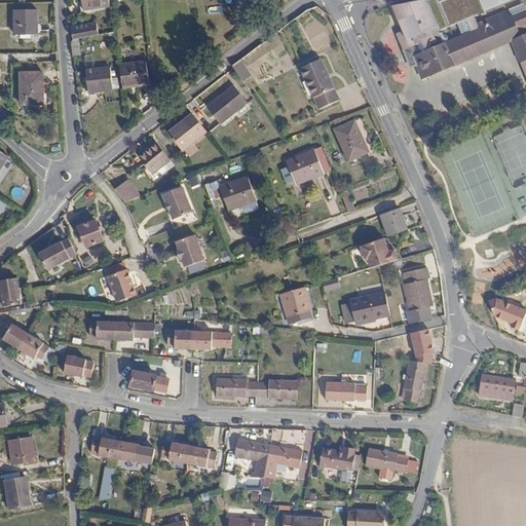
[(82,0),(84,12),(111,8),(110,0),(82,0)]
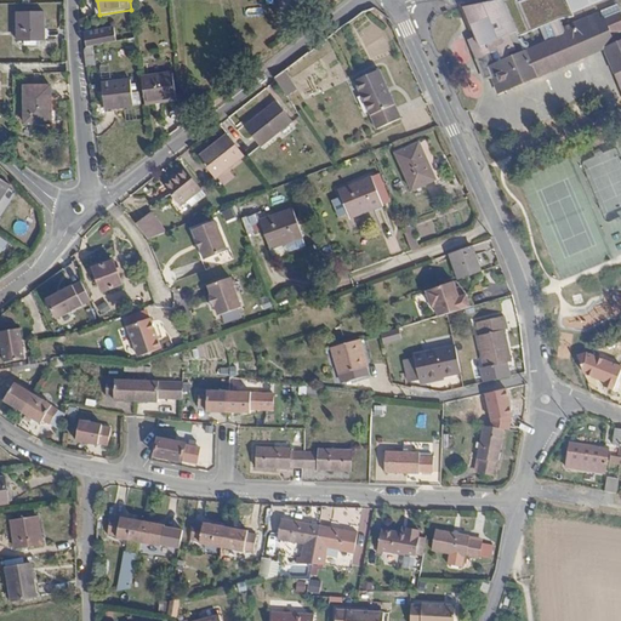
[(499,0),(463,7),(477,36),(488,32),(494,46),(518,36),(540,28),(547,44),(568,35),(564,28),(560,20),(574,17),(573,13),(603,0),(523,0),(518,3),(517,0),(499,0)]
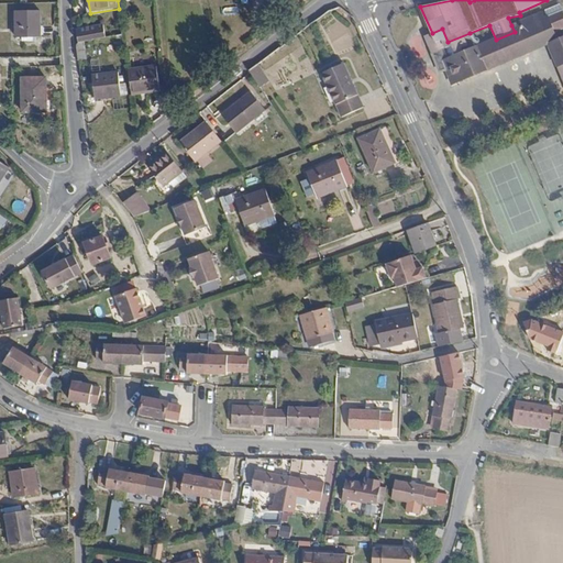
[(41,37),(40,10),(17,11),(17,37),(41,37)]
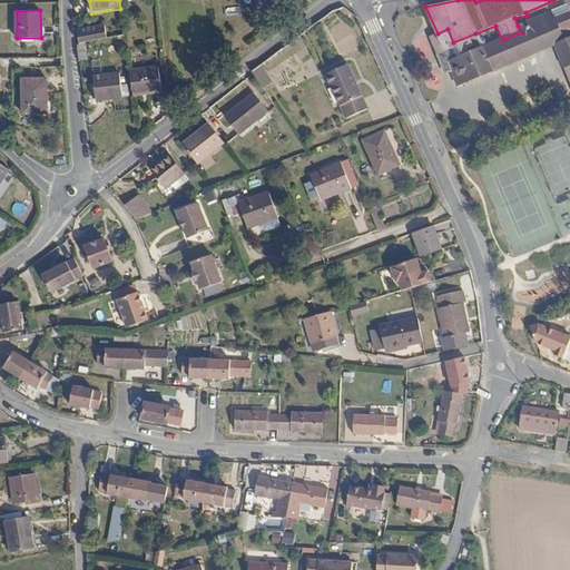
[(569,10),(569,11),(551,19),(549,12),(518,26),(521,32),(502,40),(482,48),(475,33),(453,42),(448,29),(438,33),(430,37),(438,55),(450,50),(453,60),(449,62),(452,70),(458,86),(554,45),(564,68),(569,65),(569,10)]
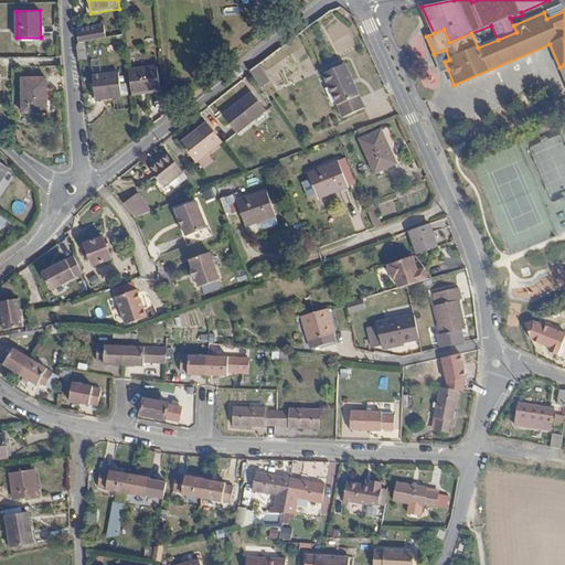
[(76,30),(78,43),(85,42),(106,39),(104,25),(76,30)]
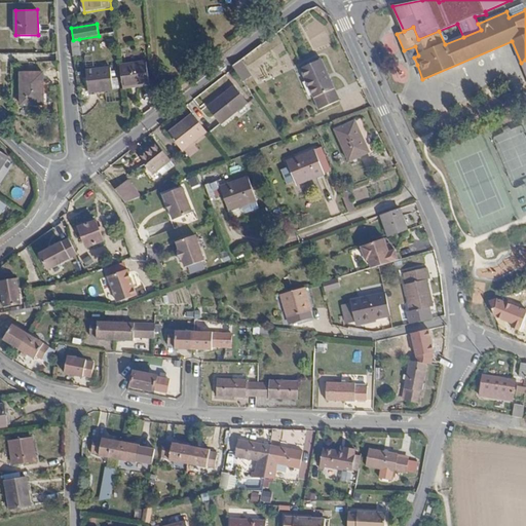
[(79,39),(73,40),(71,42),(73,57),(81,55),(79,39)]
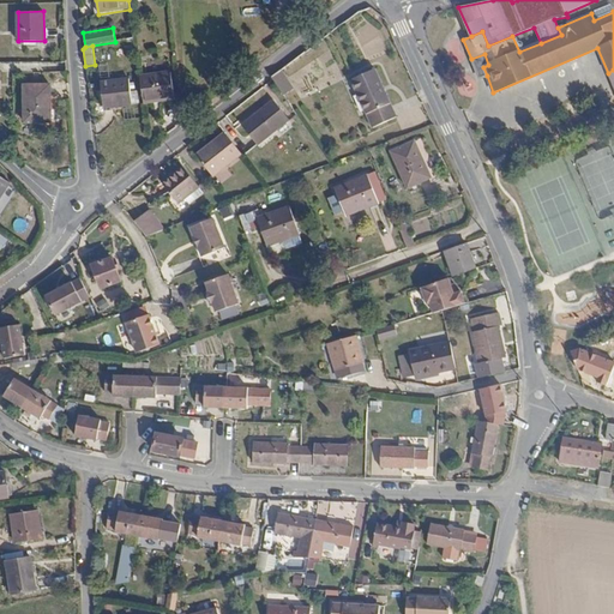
[(485,54),(471,59),(480,78),(487,76),(483,67),(488,65),(485,54)]
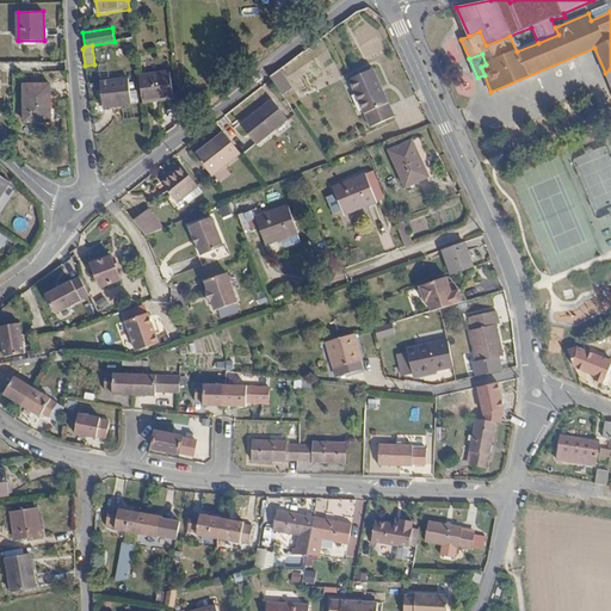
[(279,69),(270,76),(283,96),(292,88),(279,69)]
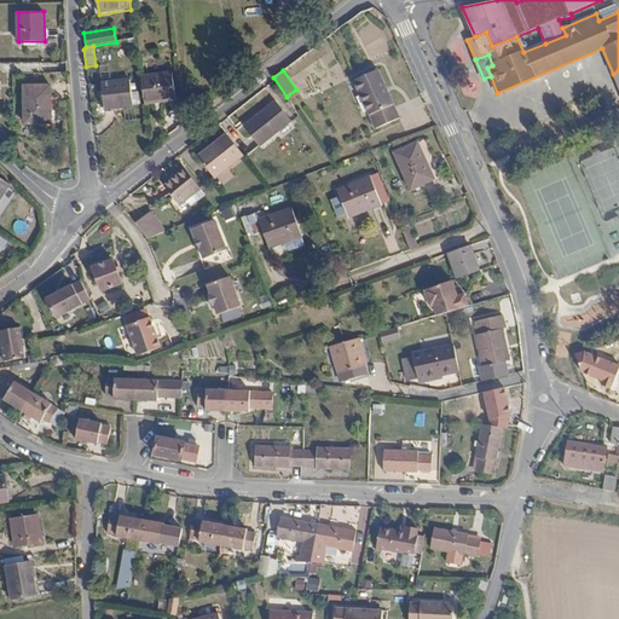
[(376,129),(400,119),(379,70),(354,81),(376,129)]
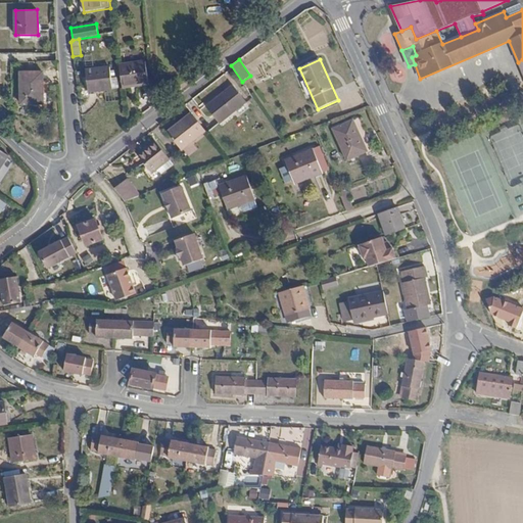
[(145,61),(120,64),(124,87),(149,84),(145,61)]
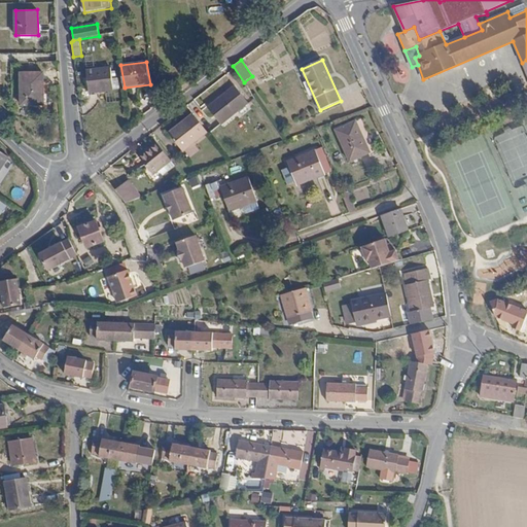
[(86,69),(88,78),(89,81),(90,92),(114,90),(111,66),(86,69)]
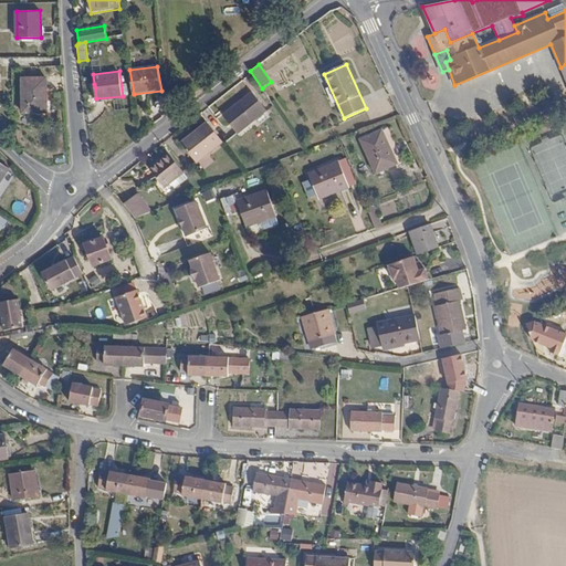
[(46,77),(23,79),(23,112),(48,112),(46,77)]
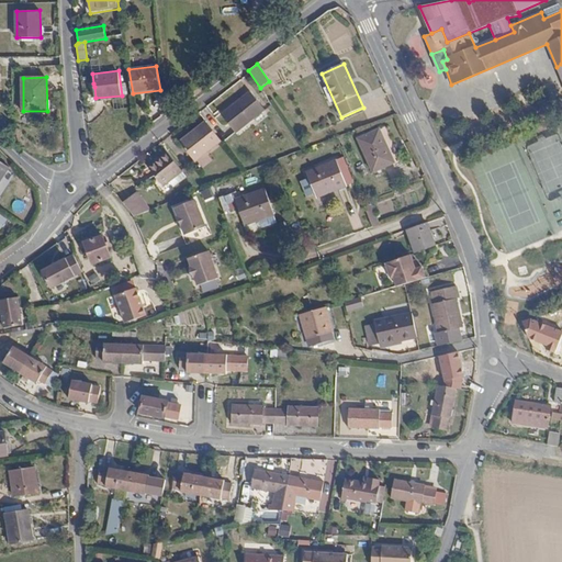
[(236,133),(265,110),(250,91),(221,114),(236,133)]
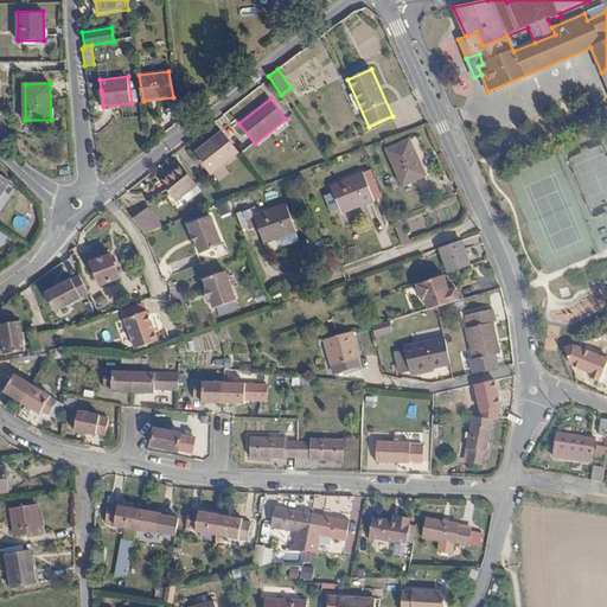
[(238,152),(222,132),(195,153),(211,174),(238,152)]
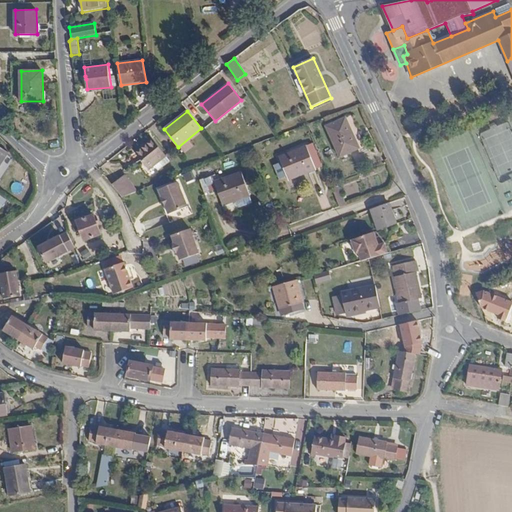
[(351,134),(353,134),(346,118),(326,127),(340,157),(358,149),(351,134)]
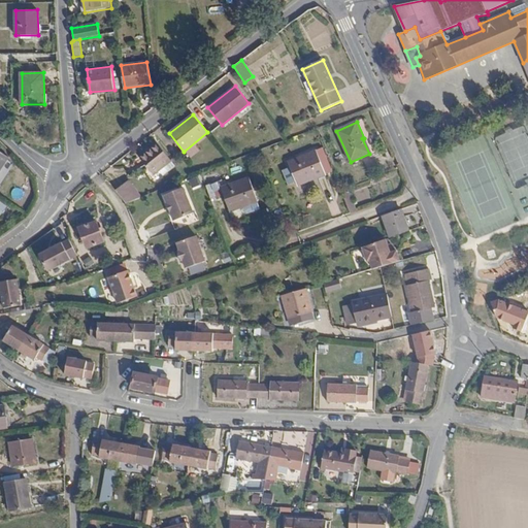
[(175,168),(157,143),(139,157),(156,177),(161,172),(164,176),(175,168)]
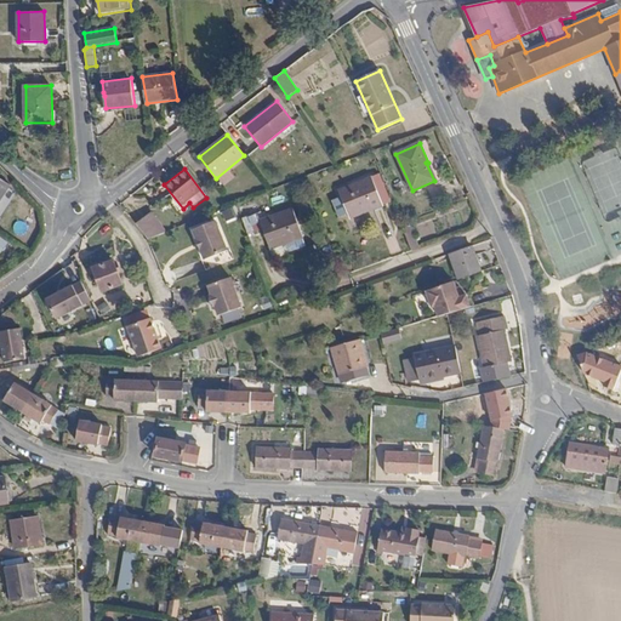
[(379,174),(371,177),(383,205),(391,203),(379,174)]
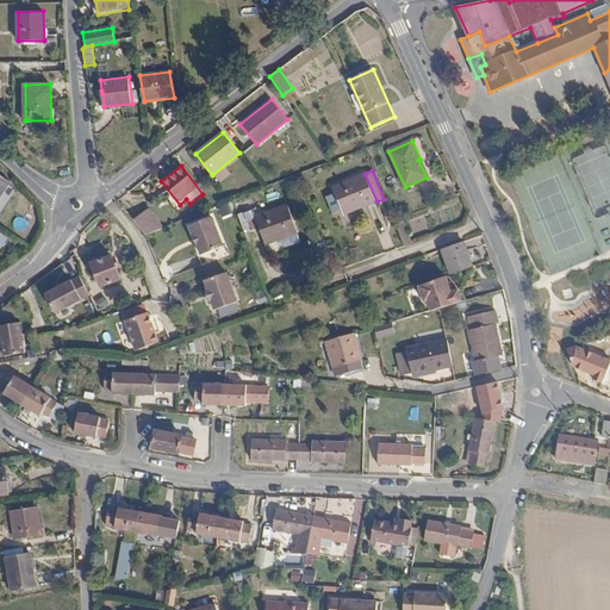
[(377,201),(365,174),(332,187),(335,193),(342,210),(344,215),(377,201)]
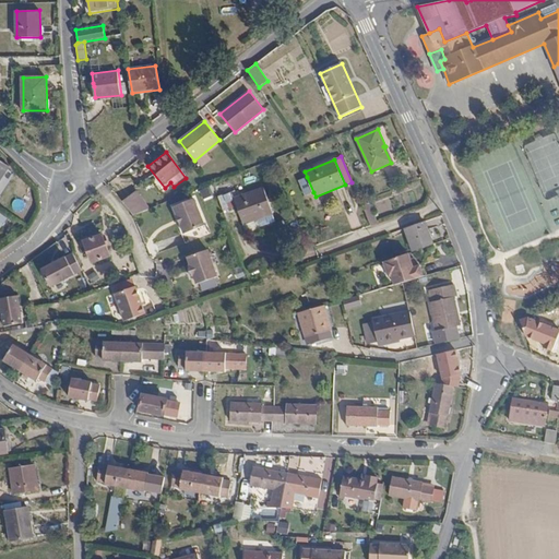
[(0,181),(9,168),(9,167),(0,161),(0,181)]
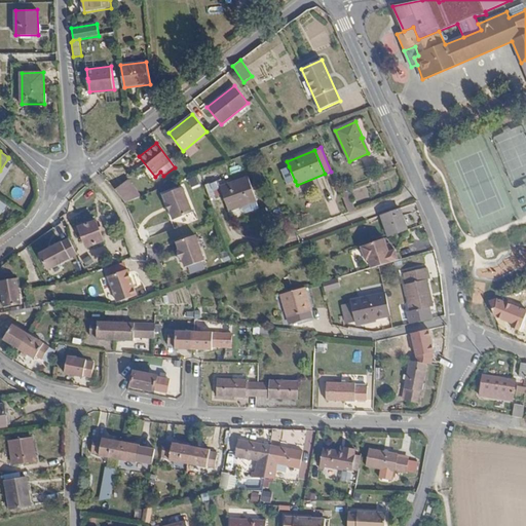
[(287,184),(295,181),(289,166),(282,170),(287,184)]
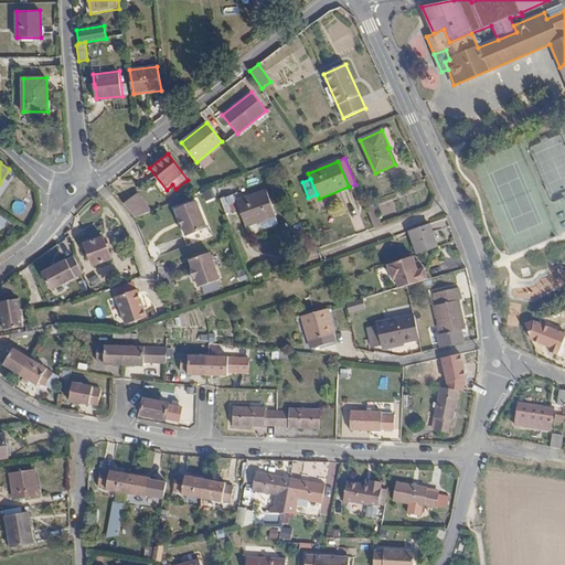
[(221,200),(225,214),(240,209),(246,227),(254,224),(277,216),(266,190),(236,201),(234,195),(221,200)]
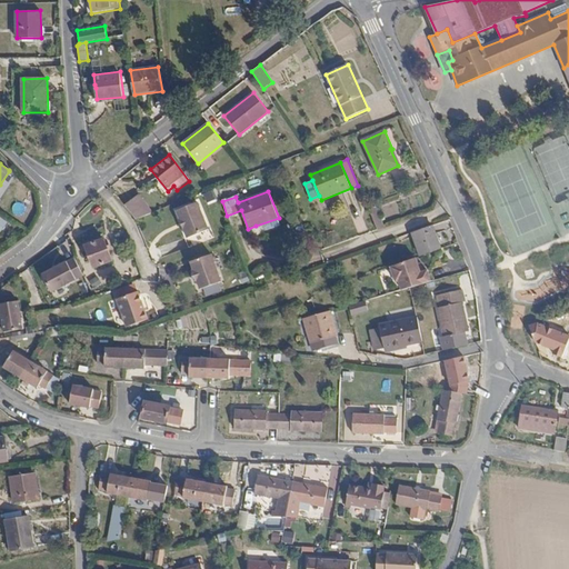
[(138,196),(125,206),(136,220),(151,213),(138,196)]
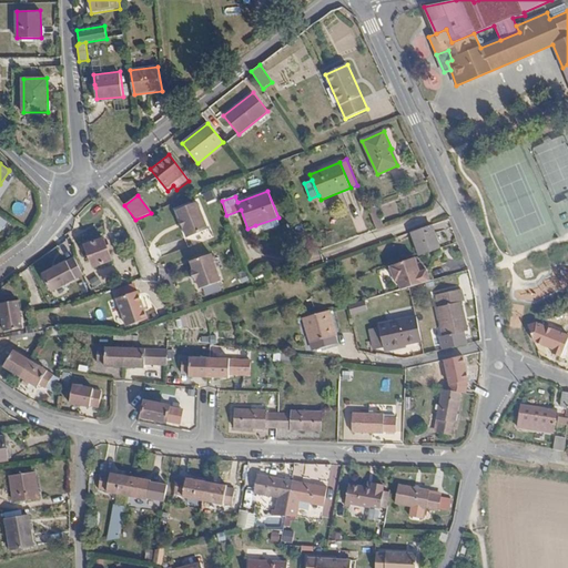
[(199,203),(178,210),(188,239),(209,231),(199,203)]
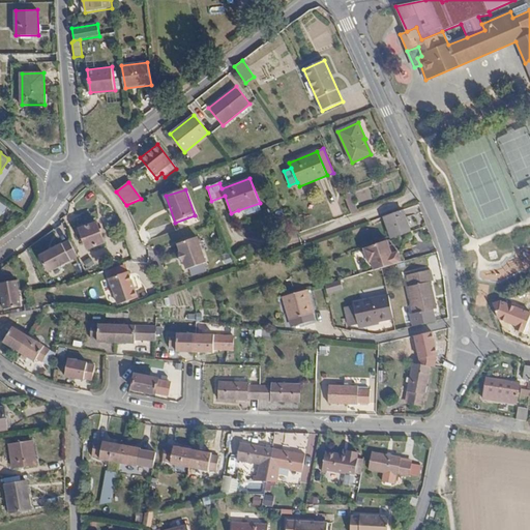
[(351,214),(357,212),(350,192),(343,195),(351,214)]
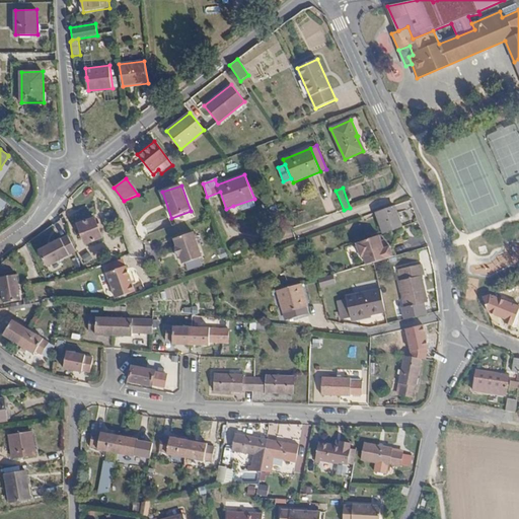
[(378,218),(384,233),(401,227),(396,214),(394,206),(386,209),(376,212),(378,218)]
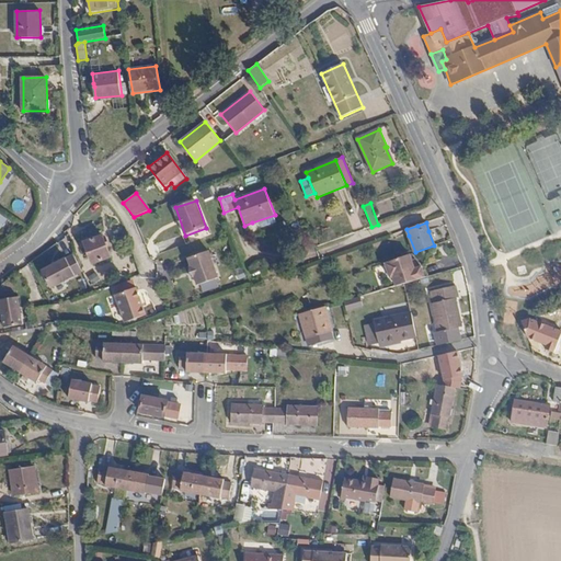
[(111,256),(103,236),(84,243),(92,264),(111,256)]
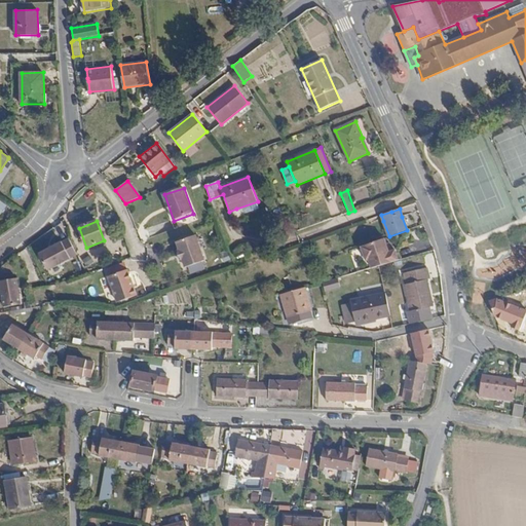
[(196,235),(177,242),(185,268),(204,261),(196,235)]
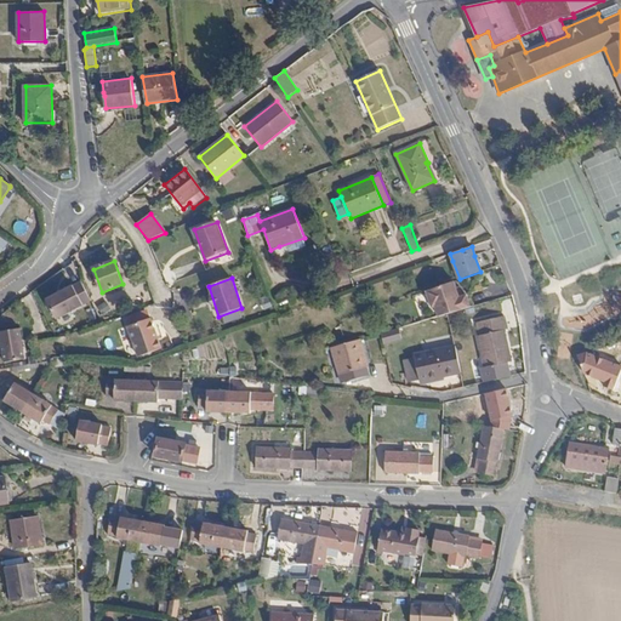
[(91,301),(81,283),(74,286),(46,300),(57,319),(91,301)]
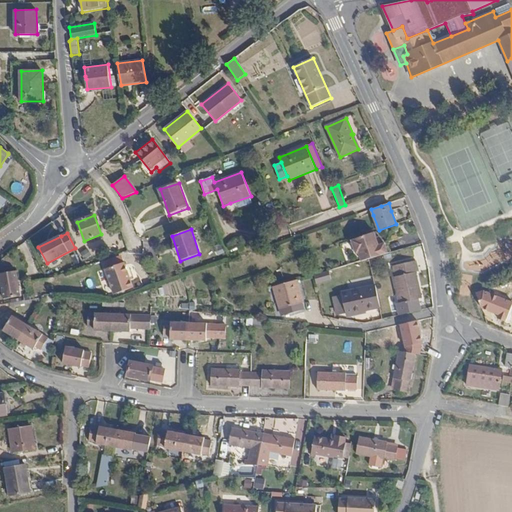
[(377,246),(373,233),(350,240),(355,254),(357,253),(360,262),(369,259),(386,254),(383,244),(377,246)]
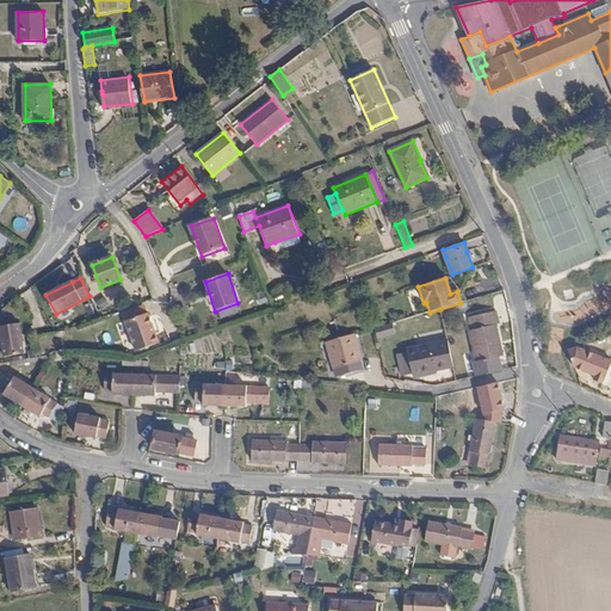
[(105,300),(98,303),(102,310),(109,307),(105,300)]
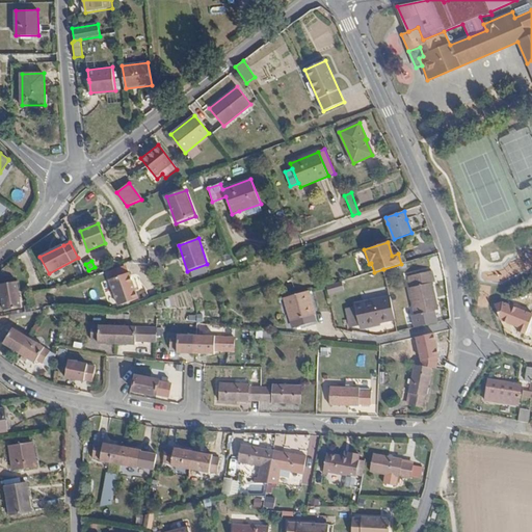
[(129,273),(110,280),(120,307),(138,299),(129,273)]
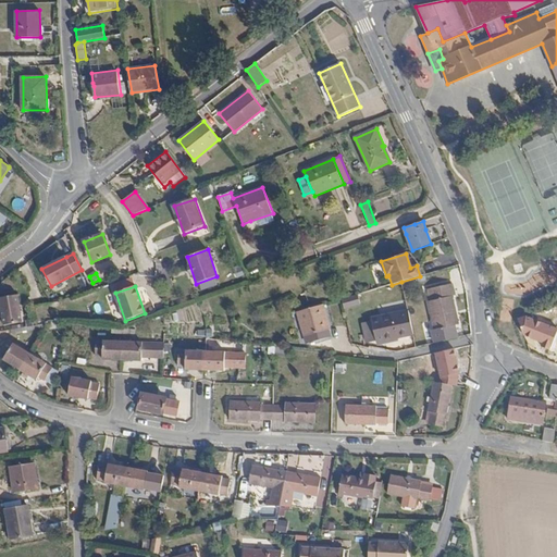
[(429,302),(434,330),(434,338),(434,343),(458,337),(455,325),(458,324),(453,298),(456,297),(454,287),(430,293),(432,302),(429,302)]
